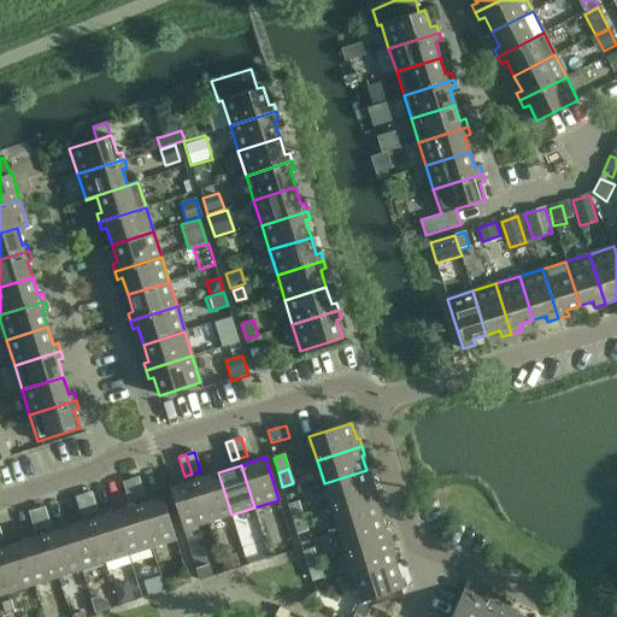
[(324,483),(331,507),(376,493),(374,485),(371,486),(366,470),(324,483)]
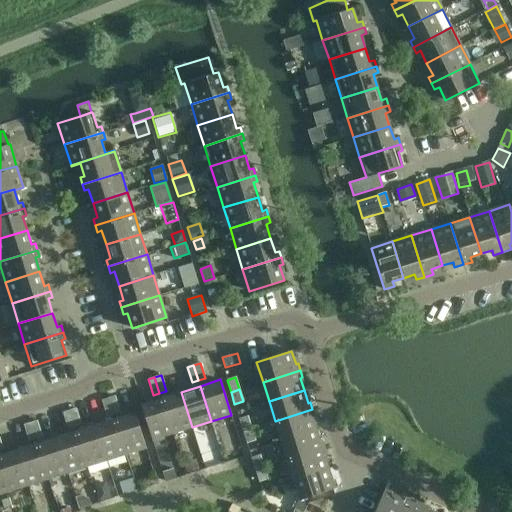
[(181,392),(161,398),(172,433),(192,427),(181,392)]
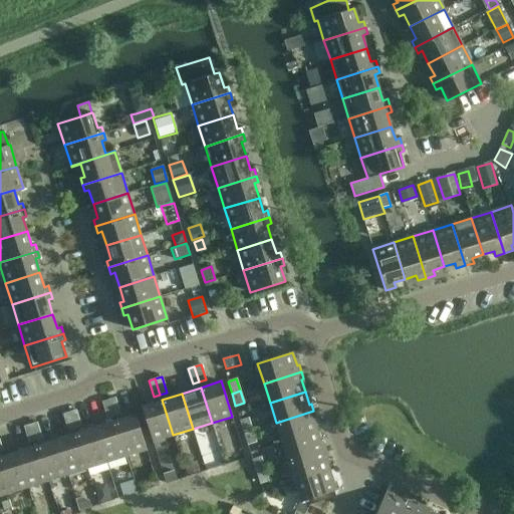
[(108,400),(113,416),(119,414),(115,398),(108,400)]
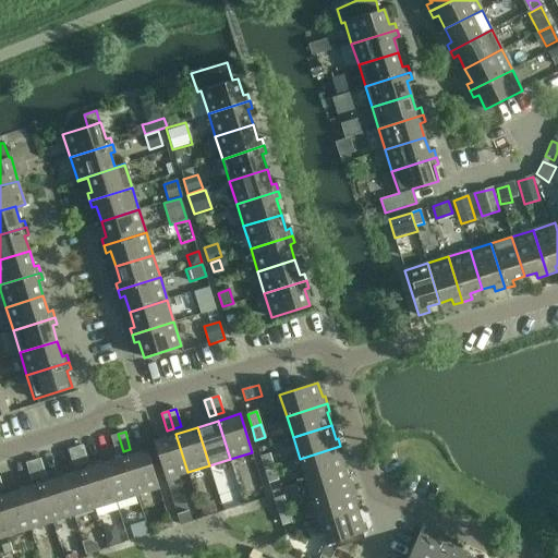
[(123,451),(118,434),(111,436),(117,453),(123,451)]
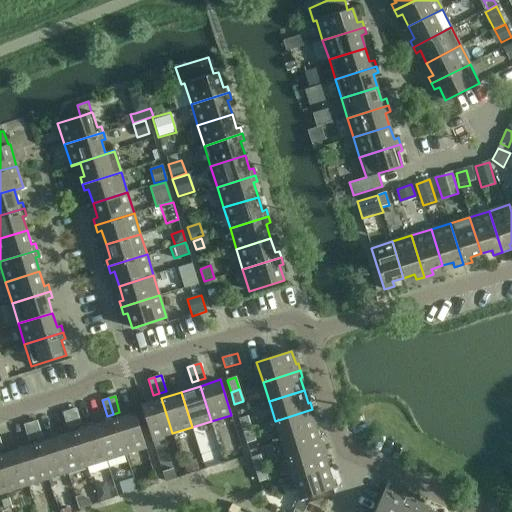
[(172,433),(161,398),(141,404),(152,440),(172,433)]
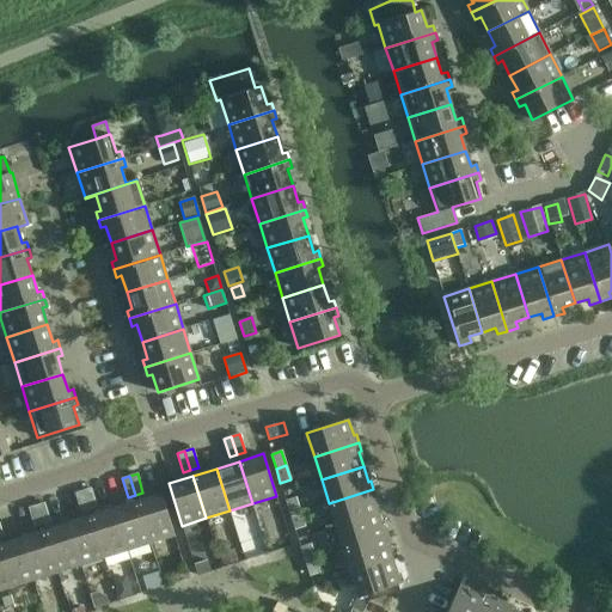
[(83,490),(89,509),(97,507),(91,488),(83,490)]
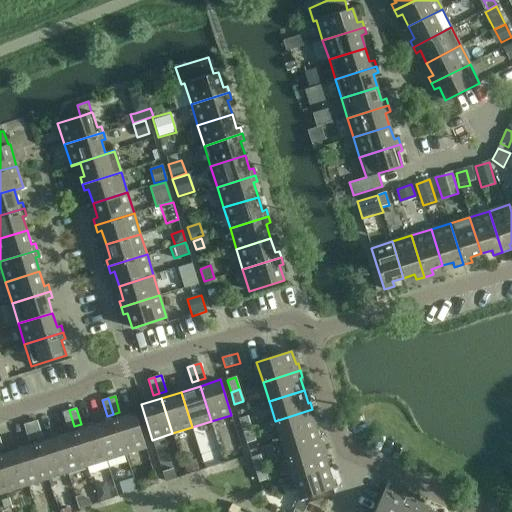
[(275,421),(281,440),(316,429),(312,417),(314,416),(312,409),(275,421)]
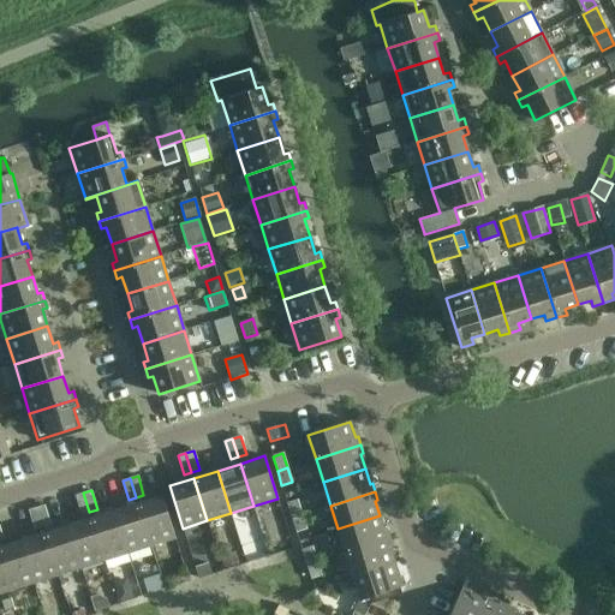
[(89,512),(83,493),(76,495),(82,514),(89,512)]
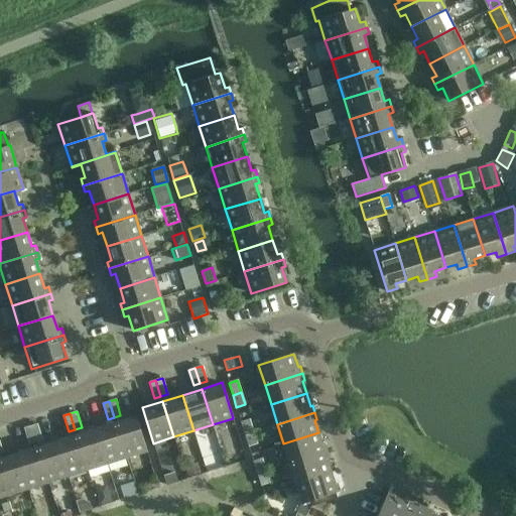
[(116,422),(127,458),(147,452),(136,416),(116,422)]
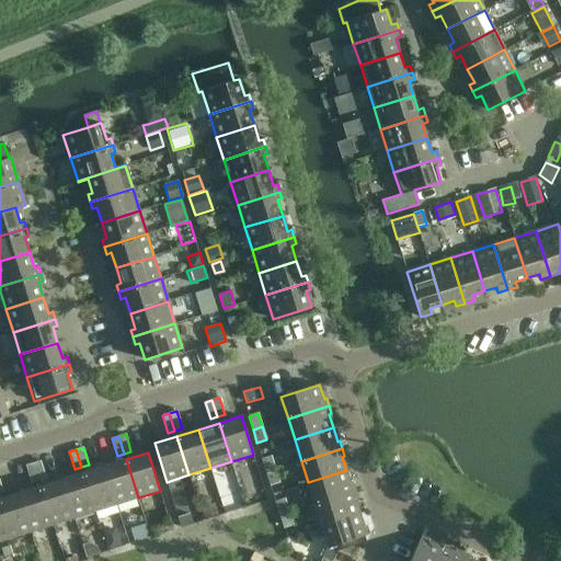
[(266,472),(275,469),(271,456),(262,459),(266,472)]
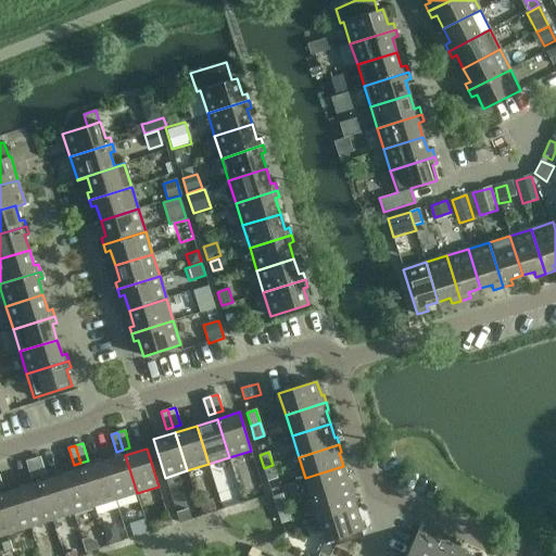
[(125,455),(103,462),(115,500),(137,493),(125,455)]
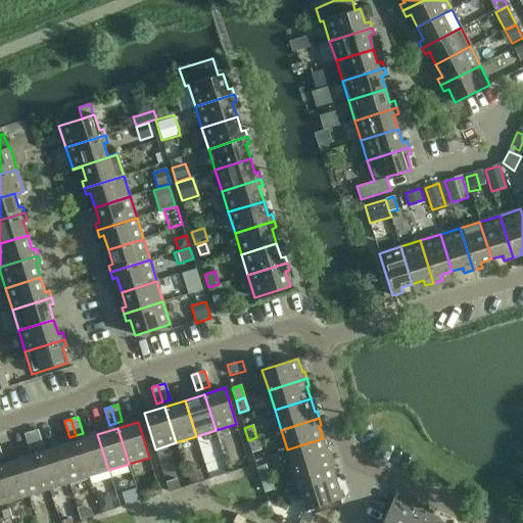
[(31,432),(36,447),(43,445),(38,430),(31,432)]
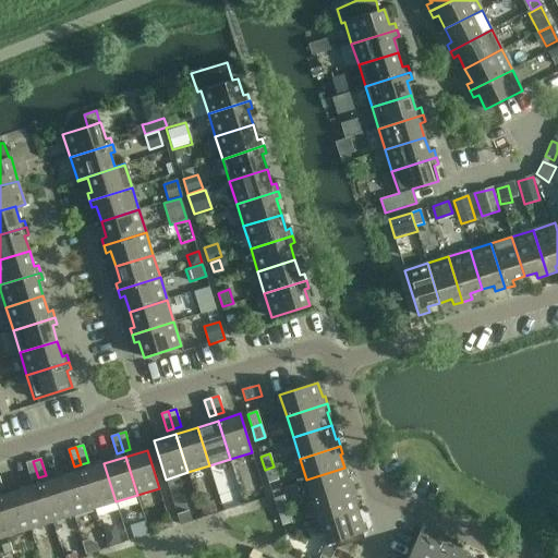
[(38,477),(33,461),(26,463),(32,480),(38,477)]
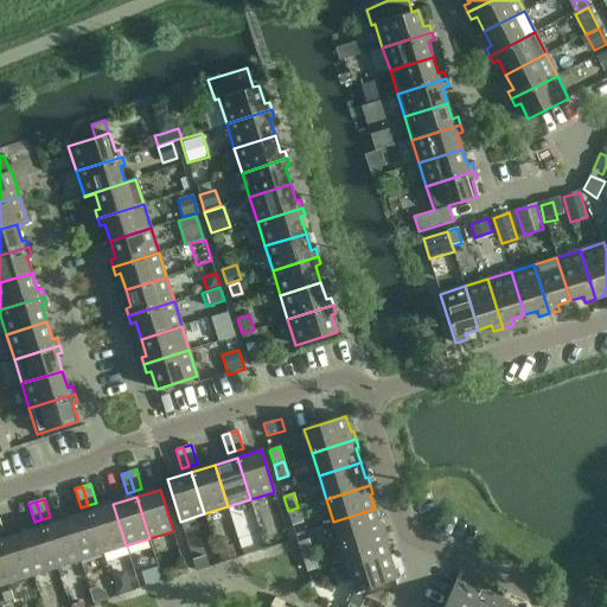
[(90,511),(103,554),(126,545),(113,504),(90,511)]
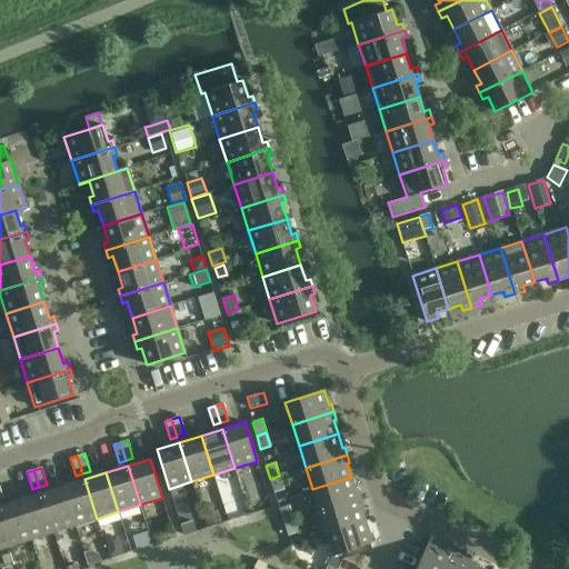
[(279,476),(270,479),(275,492),(283,489),(279,476)]
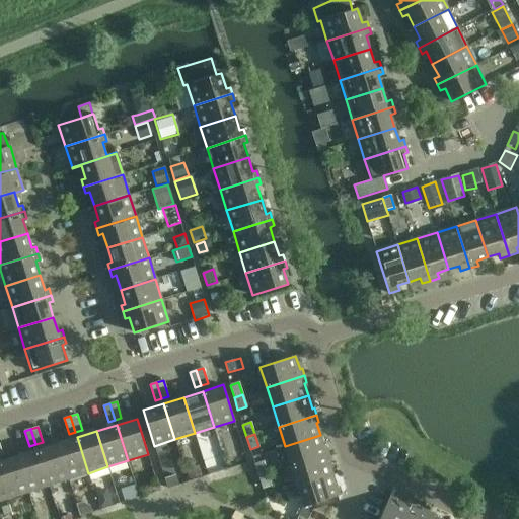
[(285,446),(291,466),(328,454),(326,447),(324,448),(320,435),(285,446)]
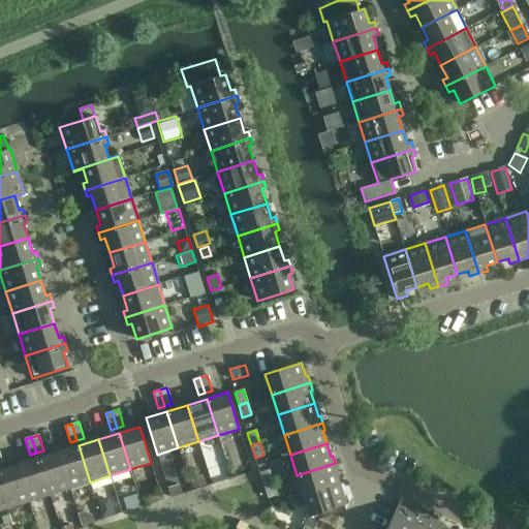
[(69,489),(90,483),(79,445),(58,452),(69,489)]
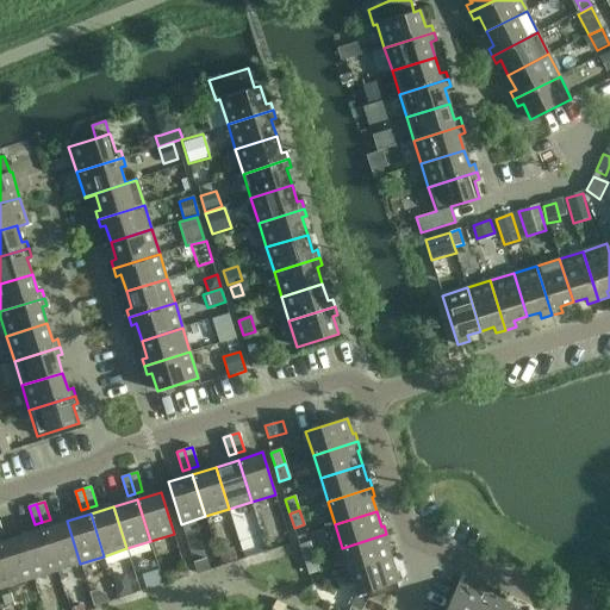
[(57,571),(80,564),(67,521),(44,529),(57,571)]
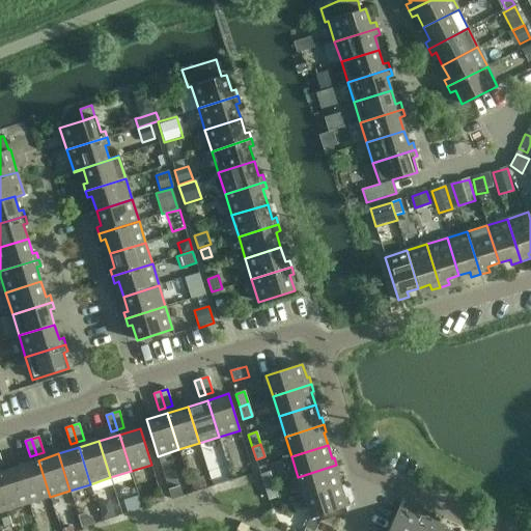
[(30,503),(50,497),(38,460),(18,467),(30,503)]
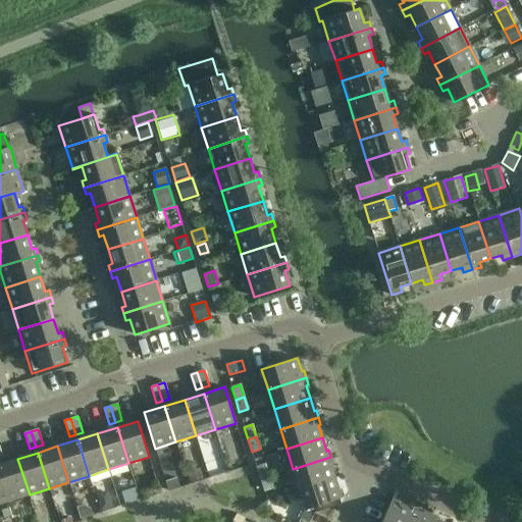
[(330,457),(293,469),(299,488),(334,477),(330,465),(332,464),(330,457)]
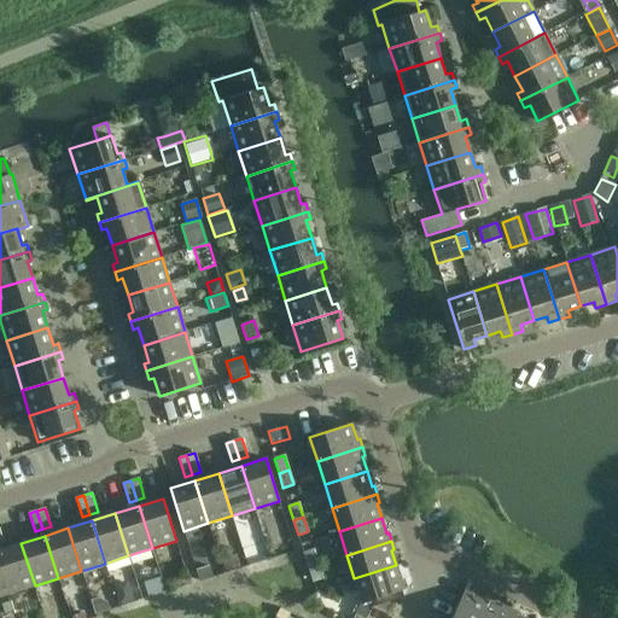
[(0,558),(11,593),(35,586),(21,543),(0,549),(0,558)]
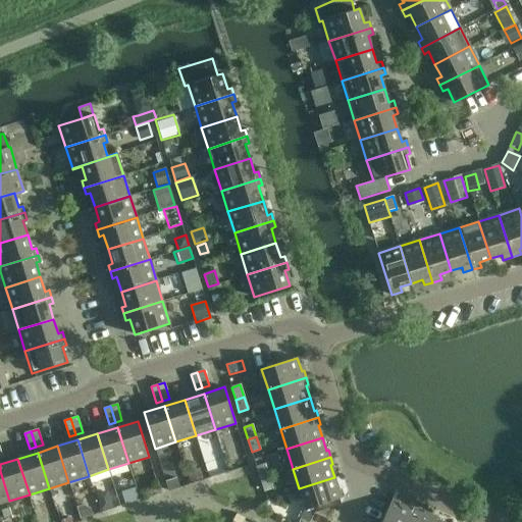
[(260,479),(268,476),(265,464),(256,467),(260,479)]
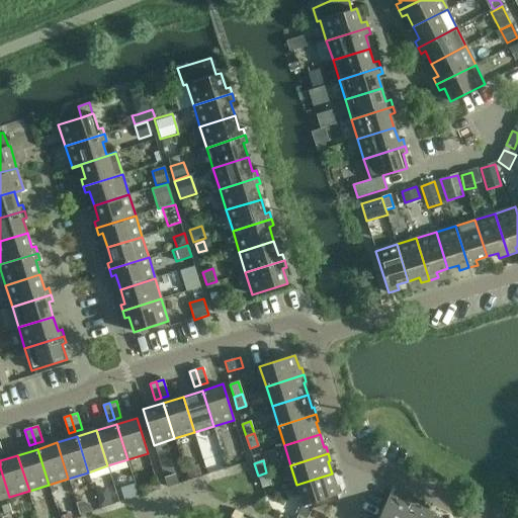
[(0,467),(0,500),(9,497),(0,467)]
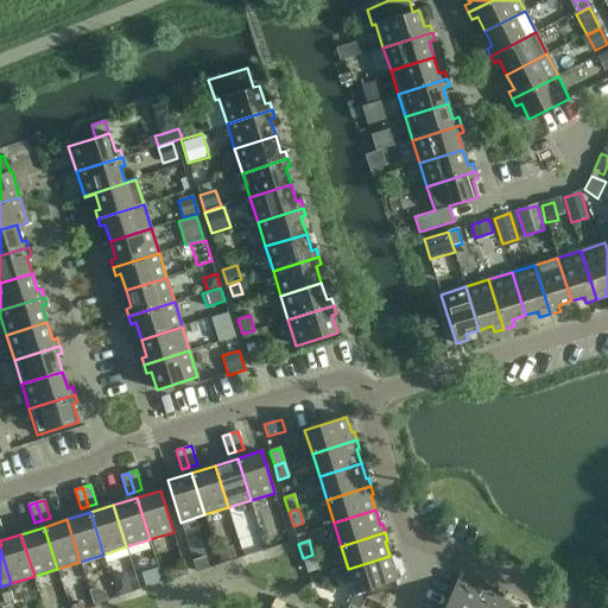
[(312,555),(303,558),(308,572),(317,569),(312,555)]
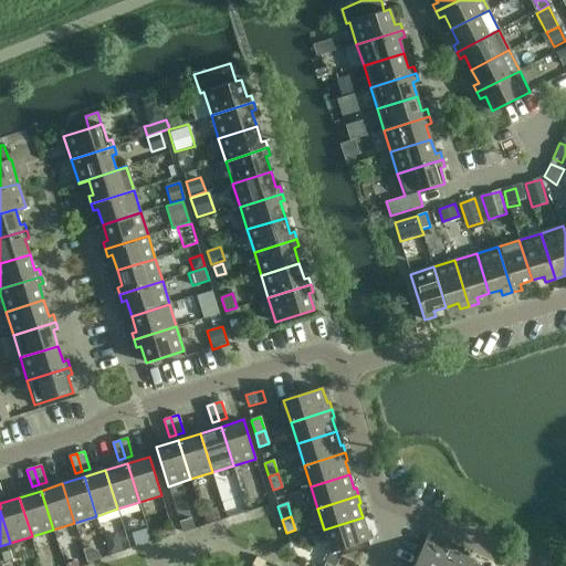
[(363,517),(324,530),(331,553),(373,540),(369,531),(367,532),(363,517)]
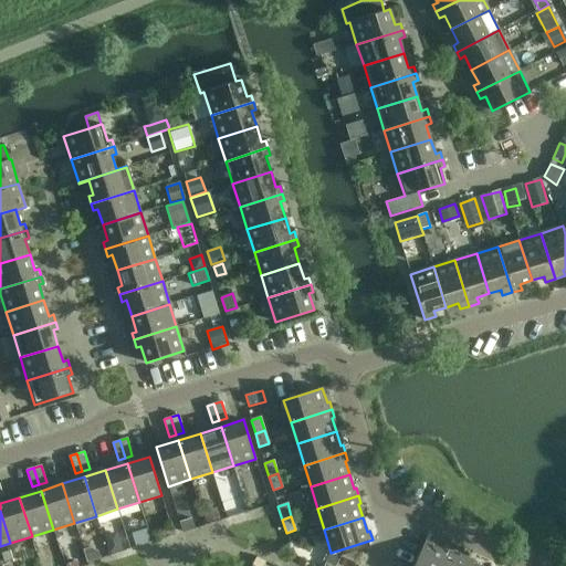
[(147,528),(130,534),(135,547),(152,543),(147,528)]
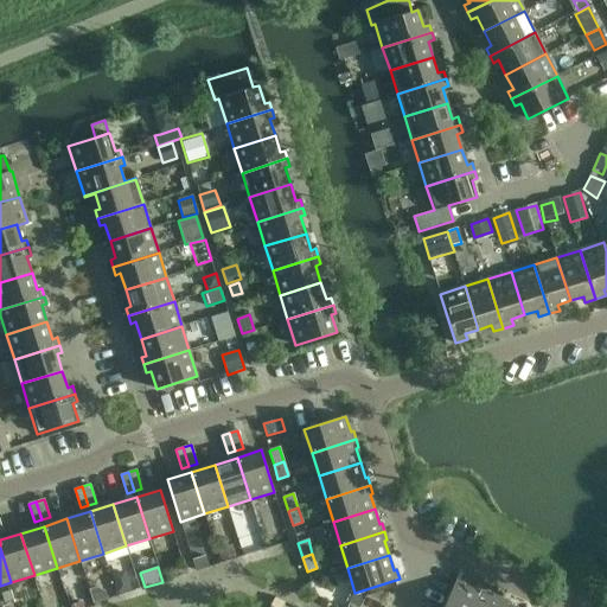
[(457,579),(452,588),(443,606),(471,606),(478,592),(464,585),(465,583),(457,579)]
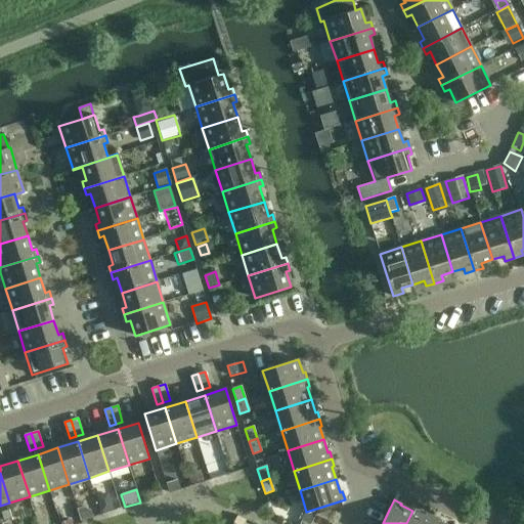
[(406,523),(429,523),(433,517),(426,514),(425,516),(412,511),(406,523)]
